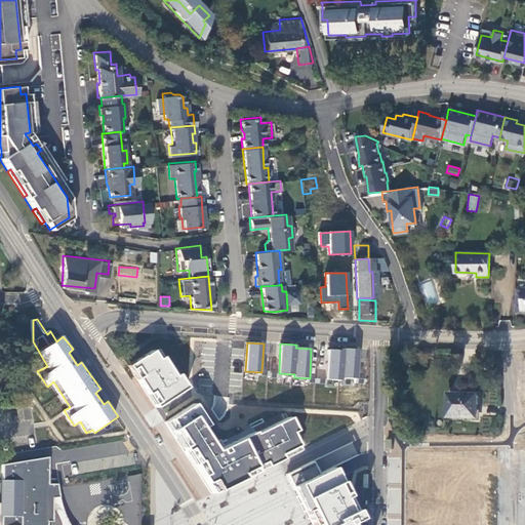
[(328,350),(327,379),(341,380),(342,378),(357,378),(359,350),(344,349),(342,351),(328,350)]
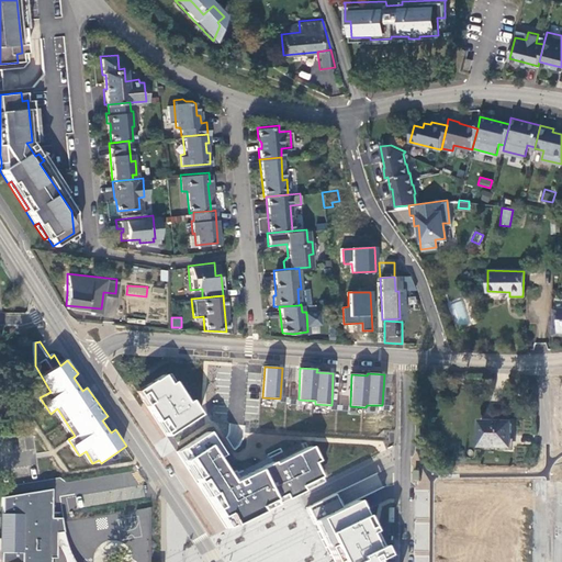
[(161,374),(134,391),(167,437),(200,415),(190,400),(186,402),(172,381),(168,384),(161,374)]
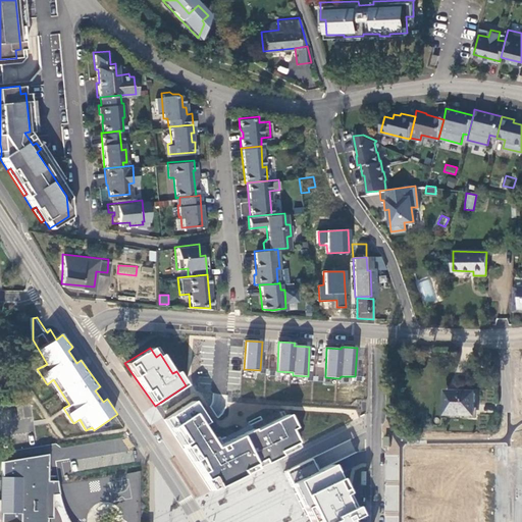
[(475,389),(447,389),(447,411),(475,411),(475,389)]
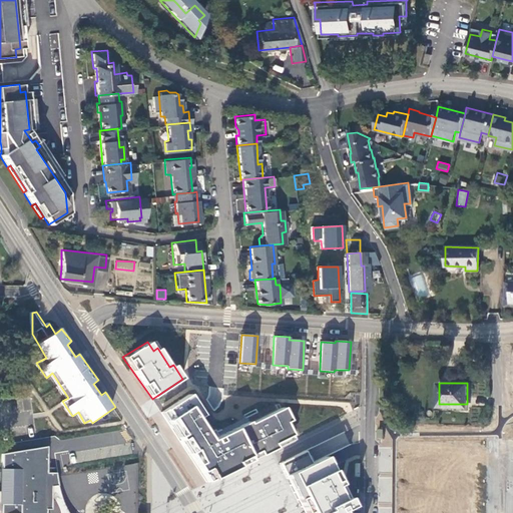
[(189,395),(162,412),(168,420),(165,421),(206,482),(211,479),(238,466),(271,452),(295,440),(286,423),(290,421),(283,407),(249,424),(248,422),(210,440),(197,420),(202,416),(189,395)]
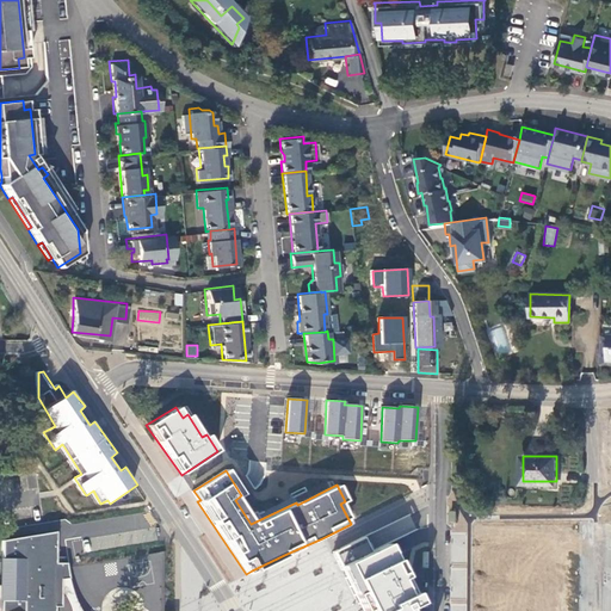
[(55,535),(0,542),(0,610),(54,610),(54,606),(60,606),(59,578),(67,578),(65,565),(54,565),(55,535)]
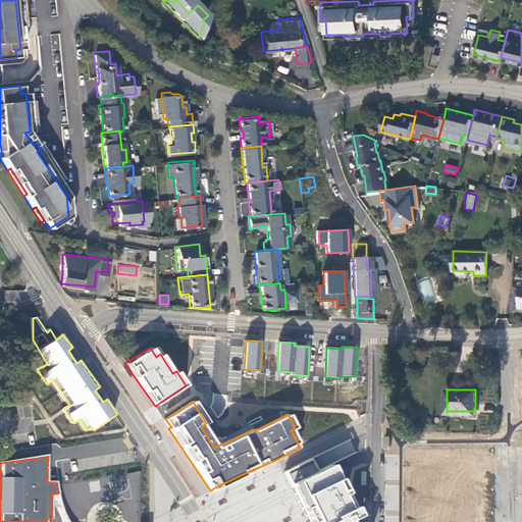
[(312,459),(283,473),(293,491),(306,520),(307,521),(346,521),(346,520),(355,516),(329,465),(318,470),(312,459)]
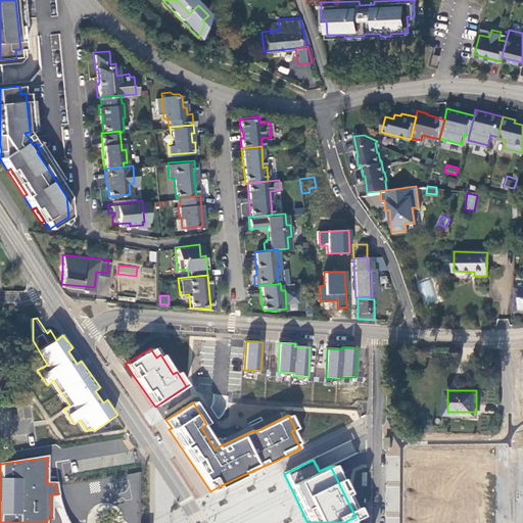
[(92,490),(101,488),(100,482),(90,484),(92,490)]
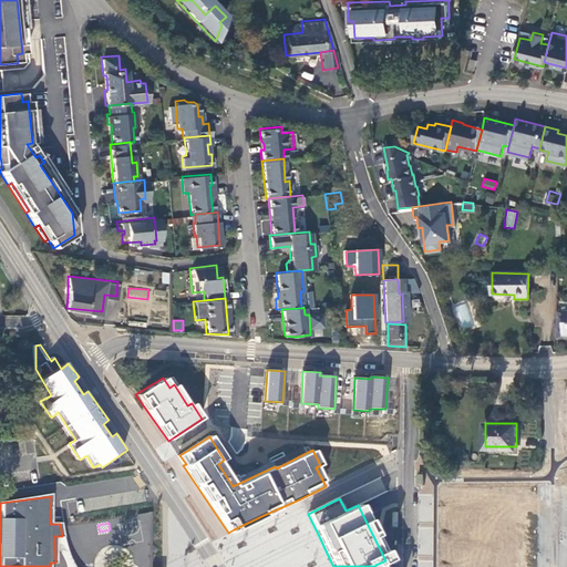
[(65,536),(58,537),(59,548),(68,548),(65,536)]
